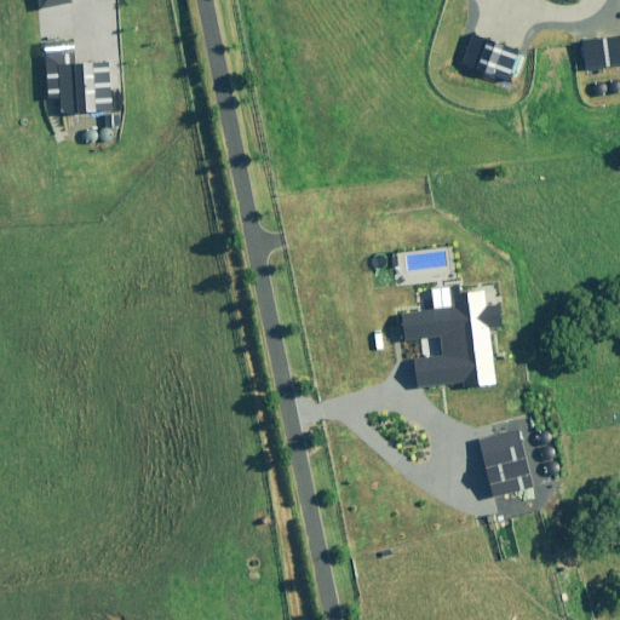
[(475,30),(463,61),(509,80),(522,50),(475,30)]
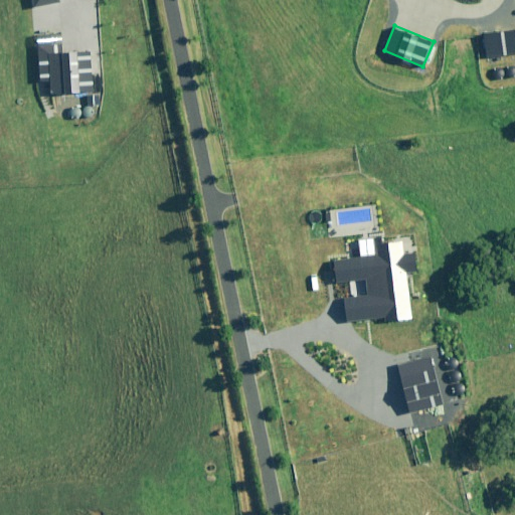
[(514,28),(483,33),(486,56),(514,52),(514,28)]
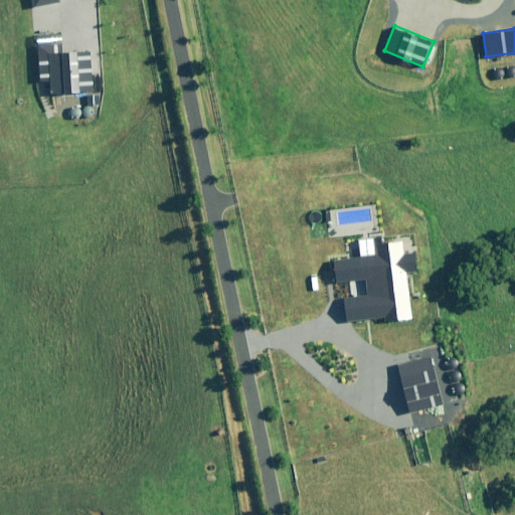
[(51,79),(52,93),(92,91),(90,51),(61,52),(60,44),(38,45),(40,80),(51,79)]
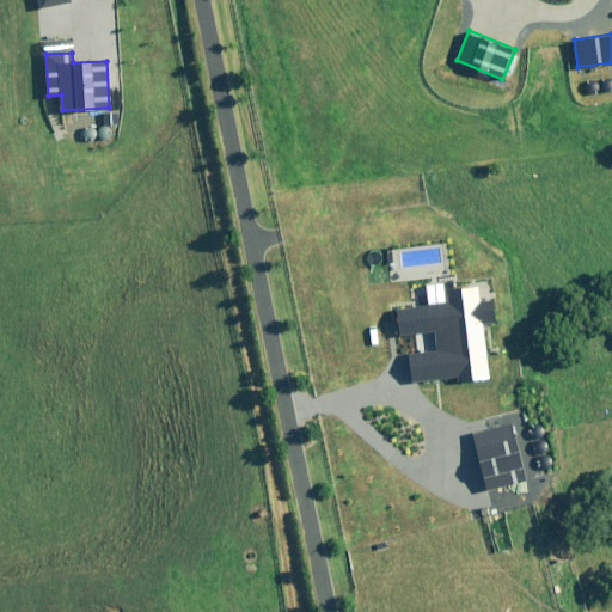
[(435,330),(438,349),(409,353),(414,383),(458,377),(459,383),(490,378),(488,363),(483,324),(496,323),(494,300),(482,301),(479,286),(447,291),(448,303),(397,308),(401,335),(435,330)]
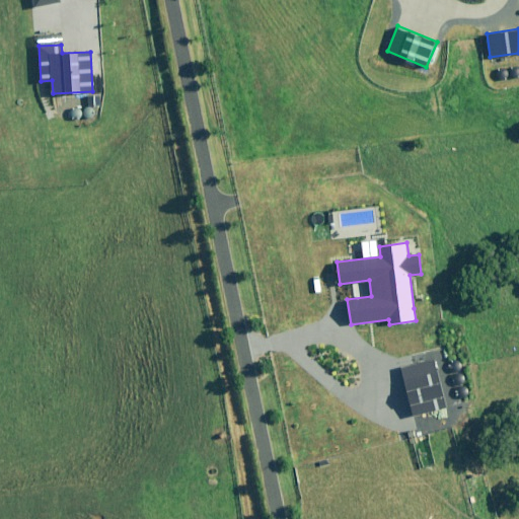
[(437,360),(401,368),(414,418),(449,409),(437,360)]
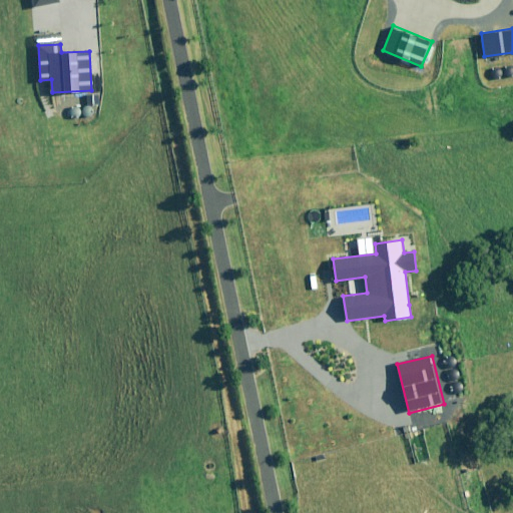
All buildings are outlined.
